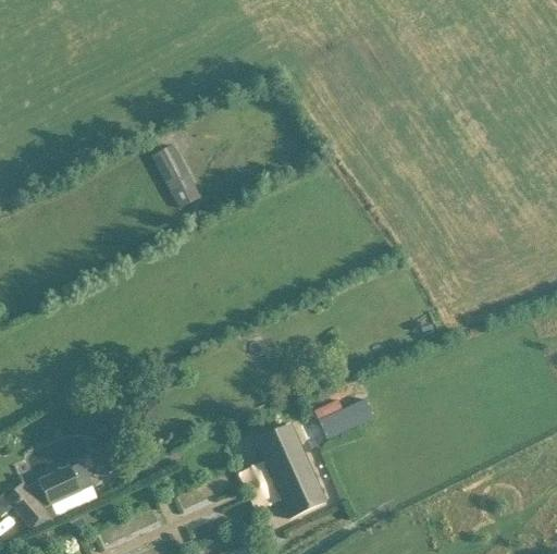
[(200,195),(173,145),(152,156),(180,206),(200,195)]
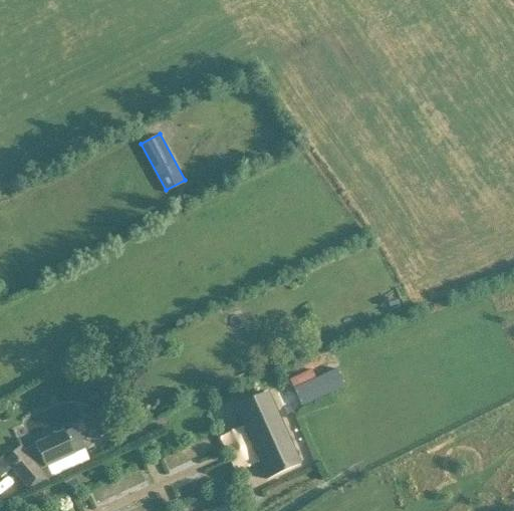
[(230,308),(244,313),(249,299),(235,294),(230,308)]
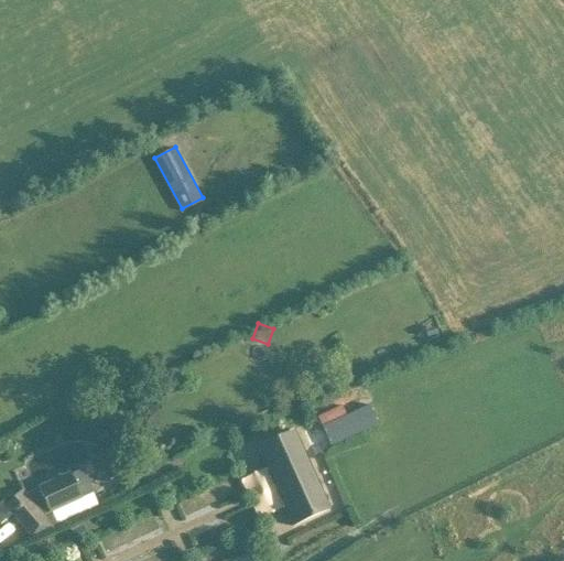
[(332,405),(327,395),(307,403),(317,422),(323,420),(320,412),(324,411),(323,409),(332,405)]
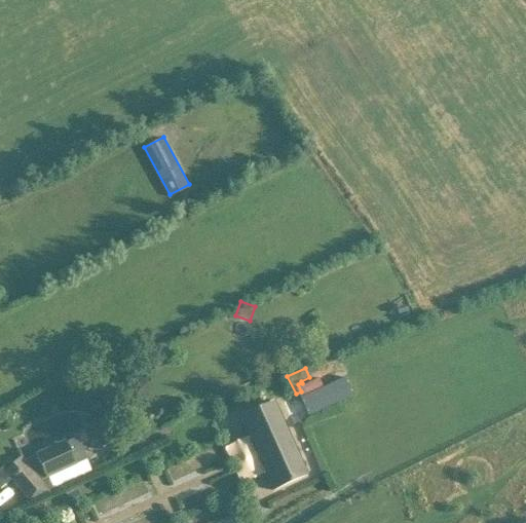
[(307,473),(274,398),(238,415),(273,488),(307,473)]
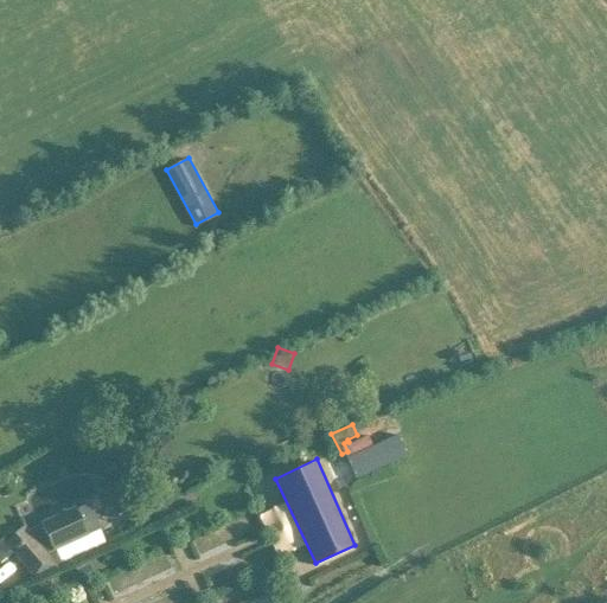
[(33,573),(56,563),(62,560),(56,550),(88,536),(87,533),(100,527),(88,501),(27,528),(23,524),(0,543),(0,560),(13,550),(33,573)]
